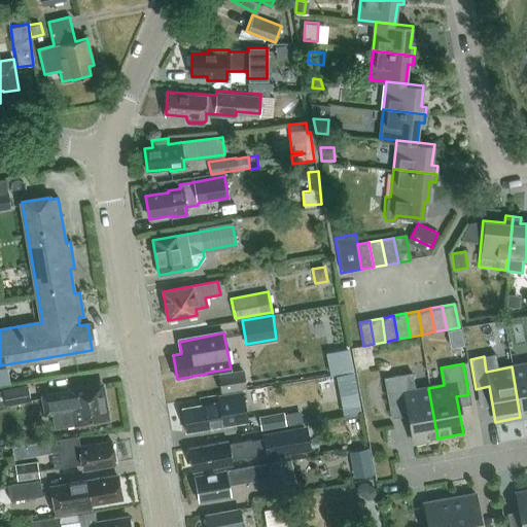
[(526,363),(512,366),(520,417),(526,415),(526,363)]
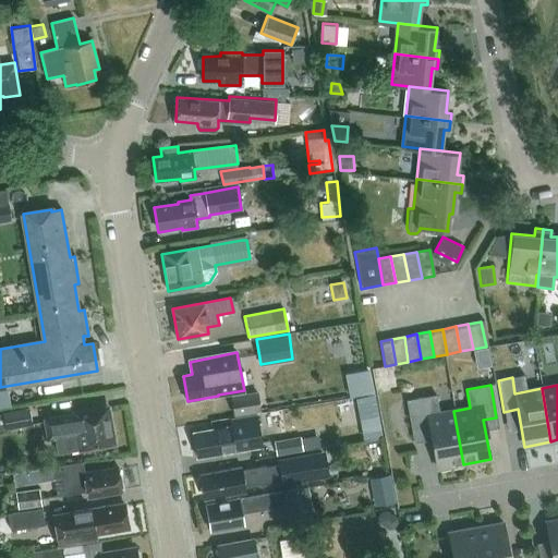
[(235,415),(243,414),(261,411),(258,393),(232,399),(235,415)]
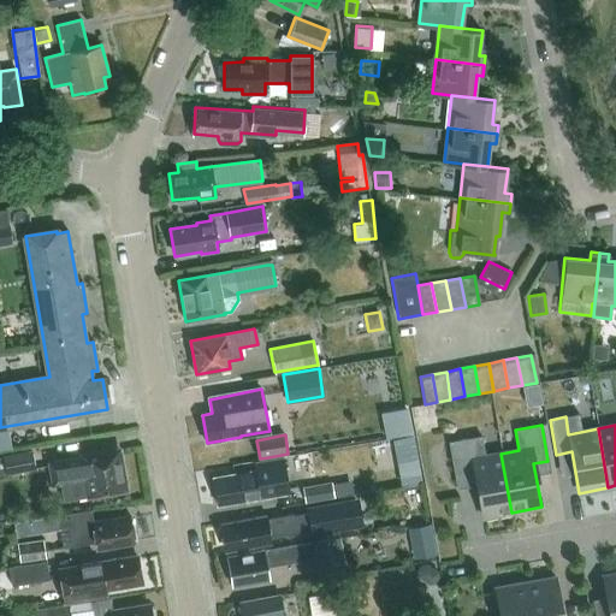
[(511,513),(501,454),(484,456),(480,437),(448,442),(454,478),(474,474),(481,517),(511,513)]
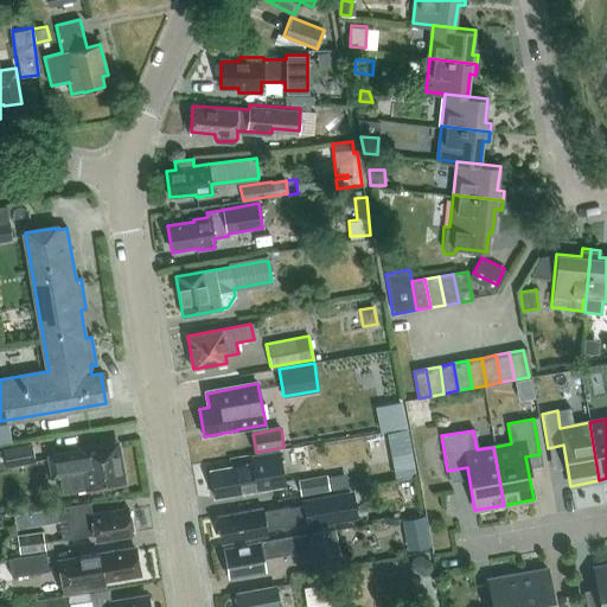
[(36,462),(32,443),(0,448),(0,466),(5,466),(5,468),(36,462)]
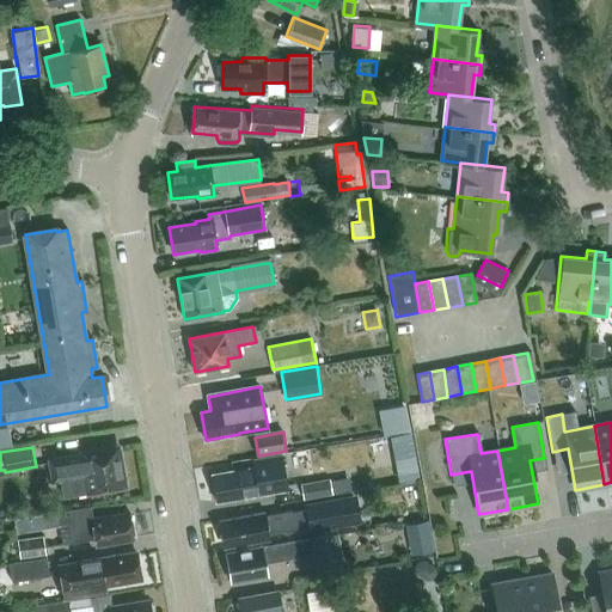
[(78,456),(47,461),(50,484),(59,482),(62,499),(86,494),(86,496),(101,494),(103,490),(124,487),(117,452),(117,451),(116,451),(112,448),(111,447),(110,447),(110,448),(78,454),(78,456)]
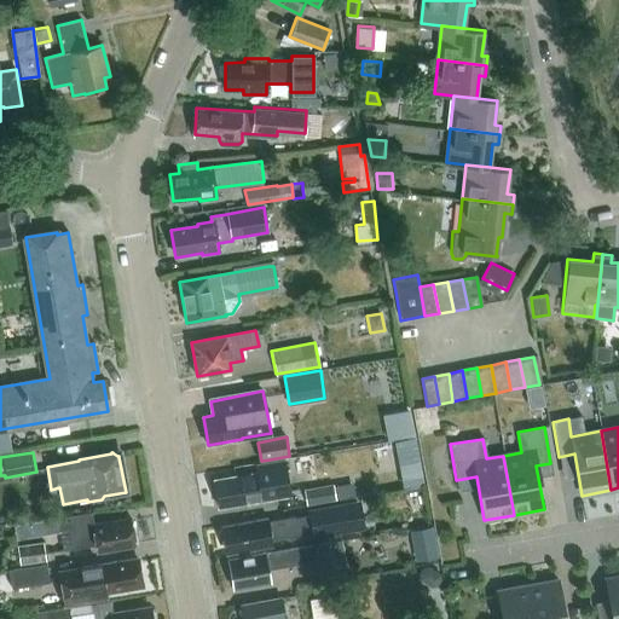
[(420,460),(399,464),(403,487),(423,484),(420,460)]
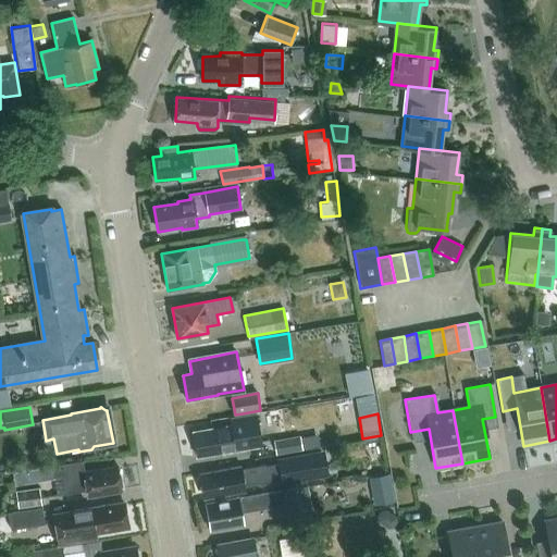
[(259,445),(258,436),(255,415),(243,417),(242,417),(230,419),(231,425),(192,433),(197,457),(234,450),(259,445)]
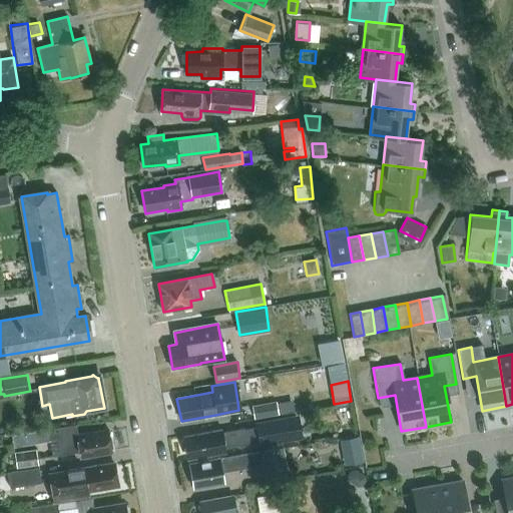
[(279,415),(276,402),(251,406),(253,419),(279,415)]
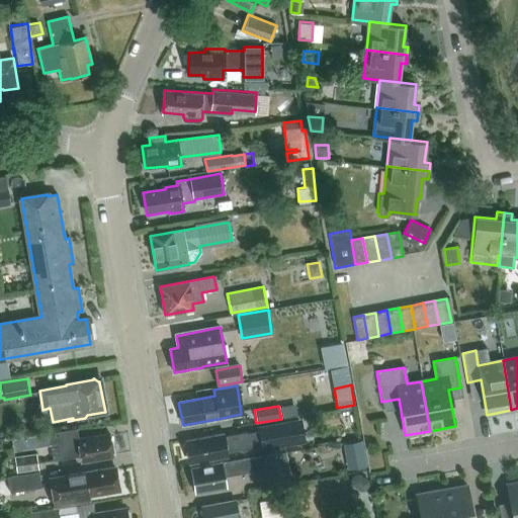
[(297,444),(293,422),(286,423),(258,428),(258,432),(246,434),(246,433),(224,436),(224,433),(203,437),(203,439),(185,442),(188,460),(206,457),(206,460),(228,457),(227,452),(240,450),(241,451),(261,447),(262,450),(297,444)]
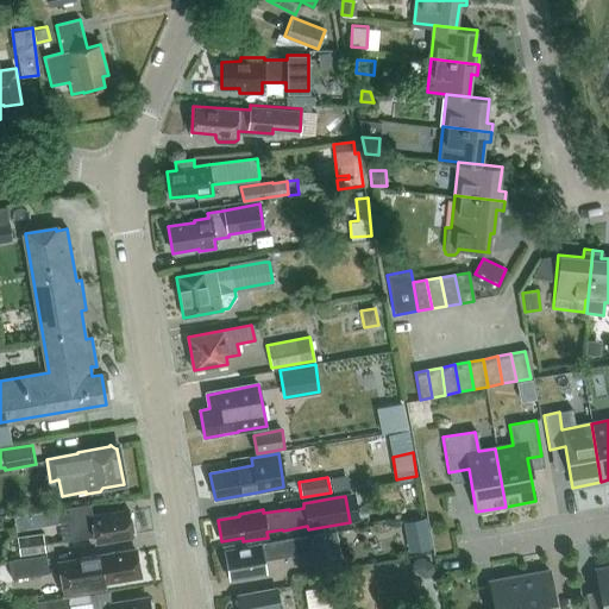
[(56,509),(45,512),(48,523),(58,522),(68,520),(71,540),(77,539),(95,537),(96,544),(115,540),(115,538),(135,534),(130,510),(111,514),(111,512),(90,515),(89,503),(56,509)]
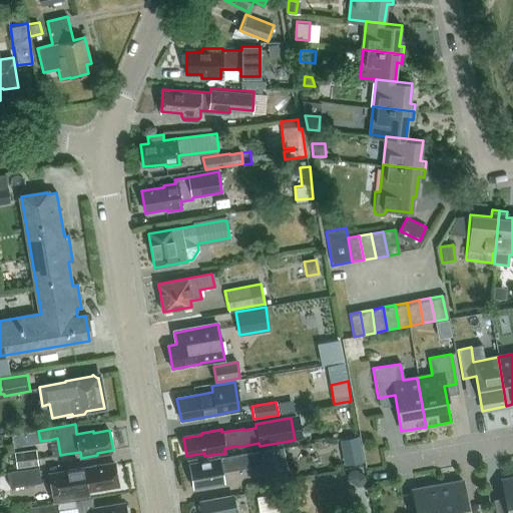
[(363,462),(359,437),(345,439),(350,464),(363,462)]
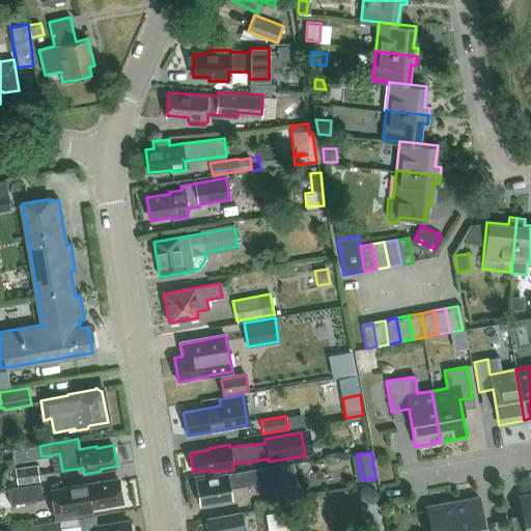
[(196,481),(200,506),(232,501),(230,490),(272,483),(275,497),(297,494),(292,465),(196,481)]
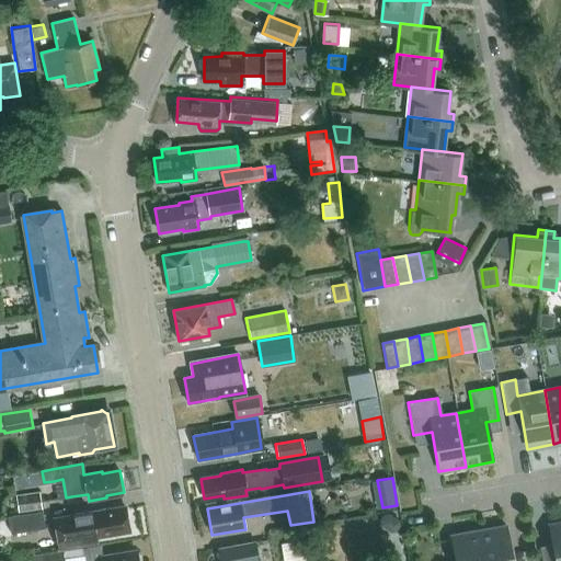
[(44,506),(41,492),(15,496),(18,511),(44,506)]
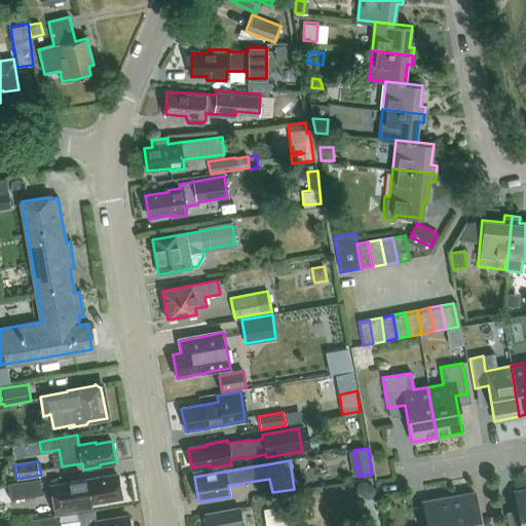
[(70,482),(50,486),(51,493),(55,513),(90,508),(90,503),(106,500),(106,498),(121,496),(118,476),(103,479),(102,477),(85,480),(70,482)]
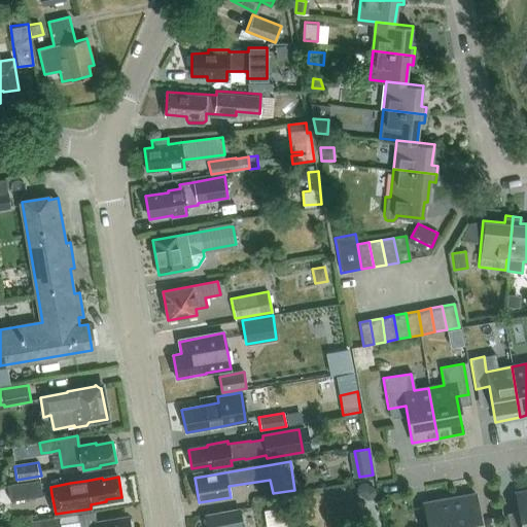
[(42,495),(39,480),(7,485),(9,501),(42,495)]
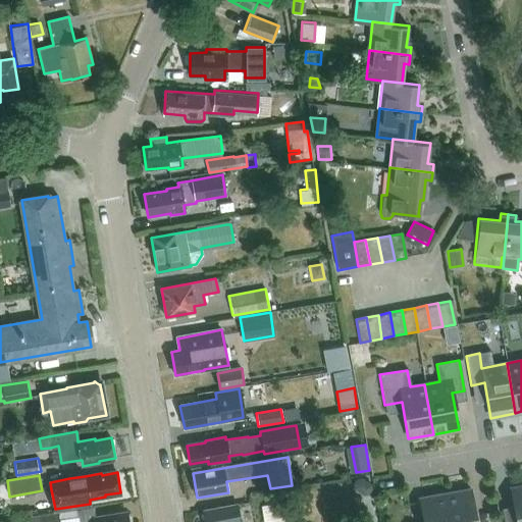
[(521,521),(521,486),(510,488),(516,521),(521,521)]
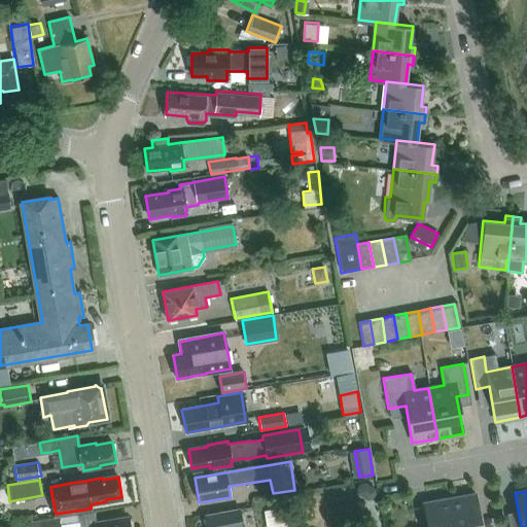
[(479,526),(473,494),(449,499),(453,526),(479,526)]
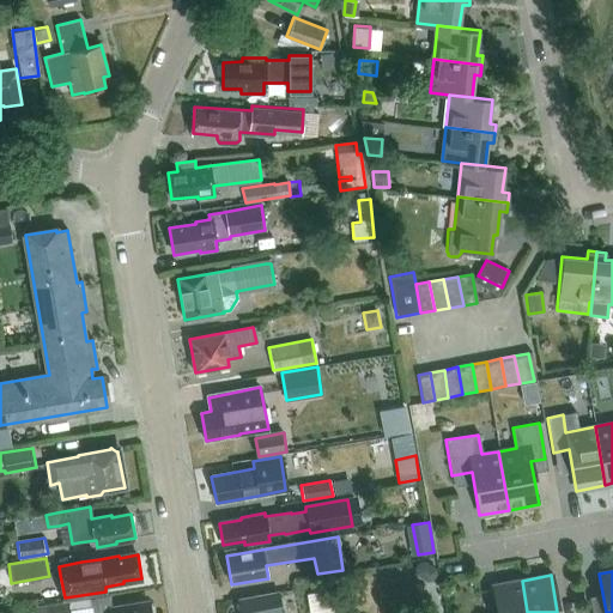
[(527,612),(522,581),(492,586),(496,612),(527,612)]
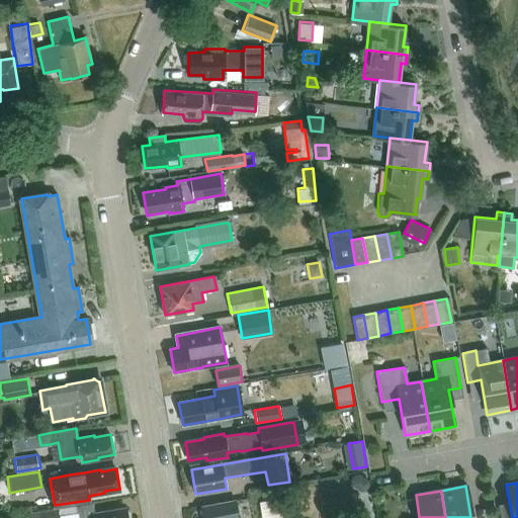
[(237,517),(235,501),(225,503),(201,507),(202,517),(237,517)]
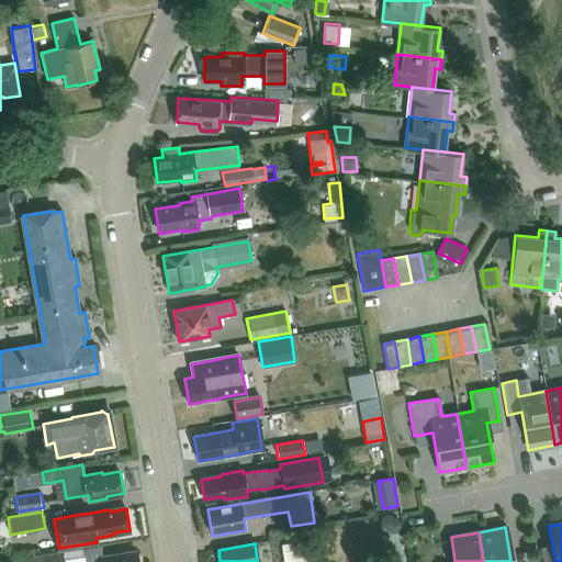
[(99,547),(83,550),(85,561),(137,561),(136,557),(122,559),(121,555),(101,559),(99,547)]
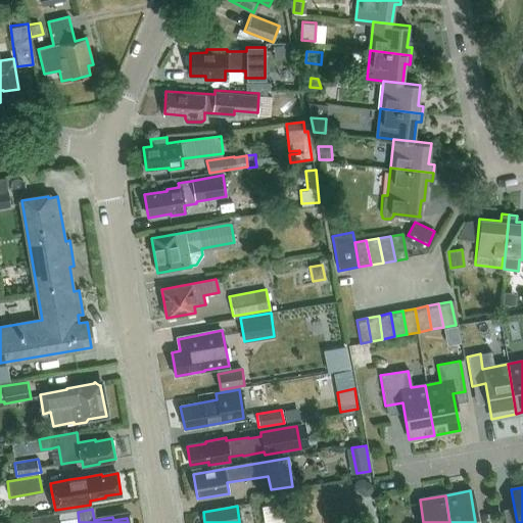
[(30,522),(59,522),(58,514),(32,519),(31,510),(14,512),(15,522),(19,522),(31,521),(30,522)]
